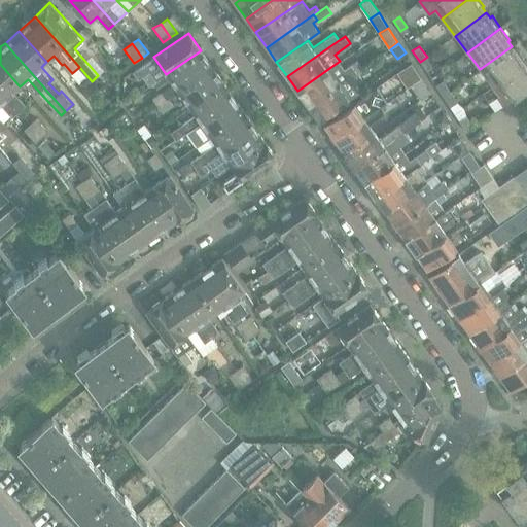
[(492,86),(526,61),(517,49),(515,50),(512,46),(480,69),(492,86)]
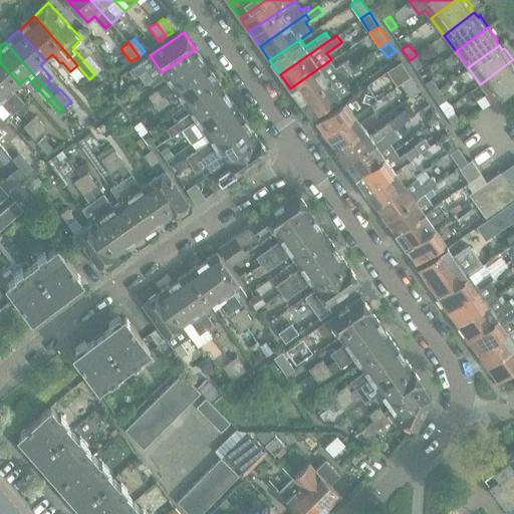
[(173,88),(207,65),(196,49),(162,72),(173,88)]
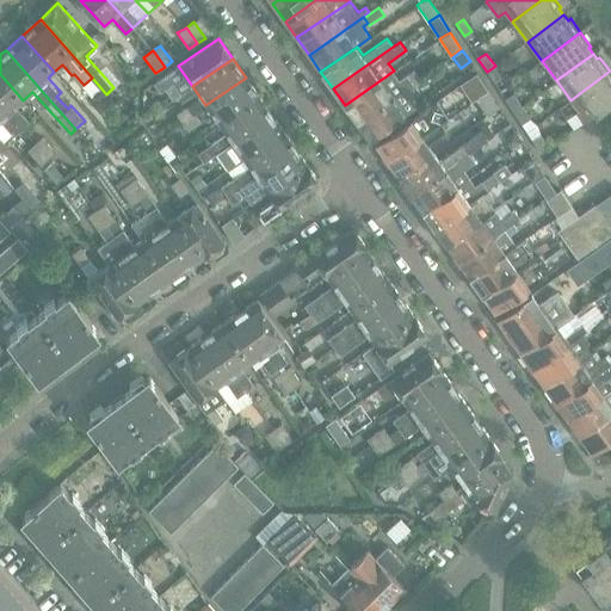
[(487,72),(495,84),(504,78),(495,66),(487,72)]
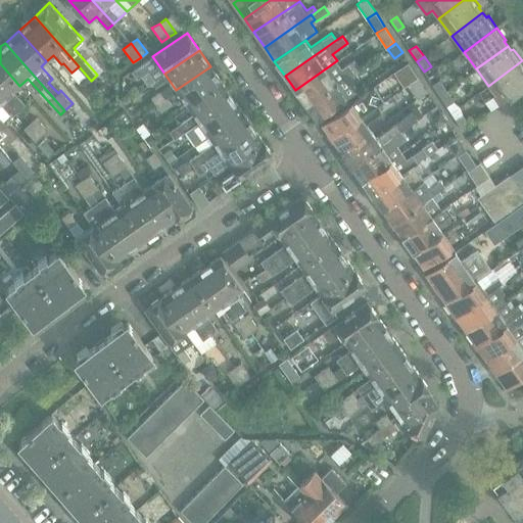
[(354,70),(360,66),(353,58),(341,67),(337,60),(295,90),(305,104),(354,70)]
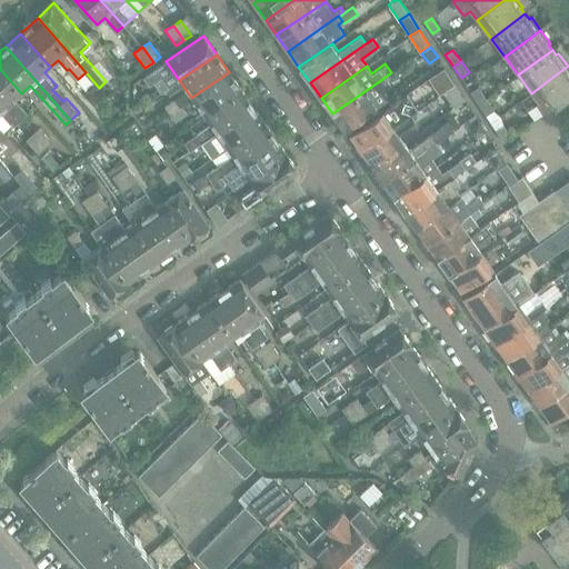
[(535,120),(546,111),(568,93),(568,68),(568,66),(531,93),(539,102),(528,110),(535,120)]
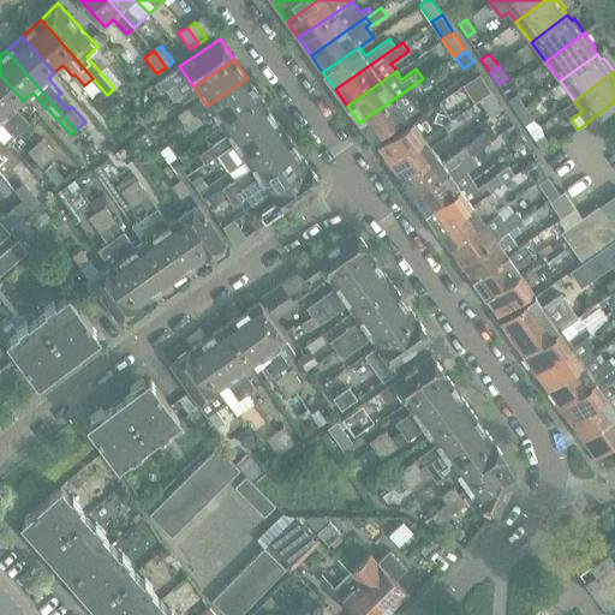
[(479,73),(467,82),(477,95),(479,99),(491,90),(479,73)]
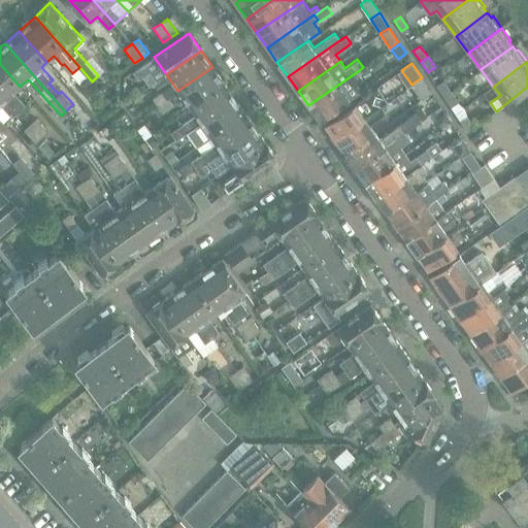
[(14,92),(20,87),(0,64),(0,90),(19,110),(26,104),(14,92)]
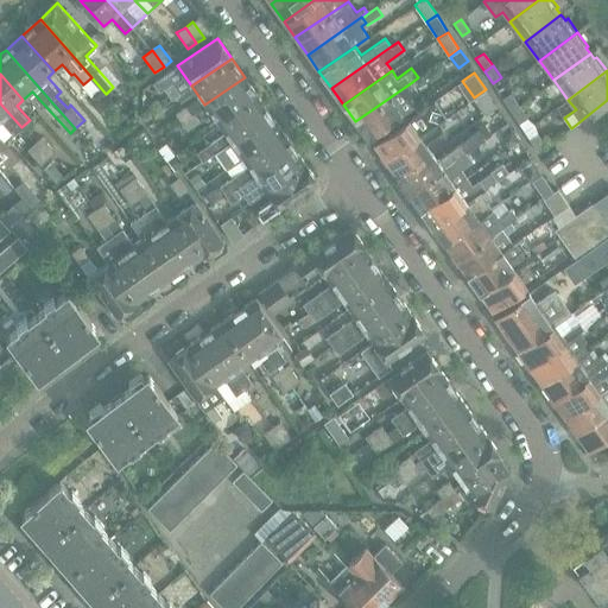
[(219,125),(258,96),(245,77),(204,105),(219,125)]
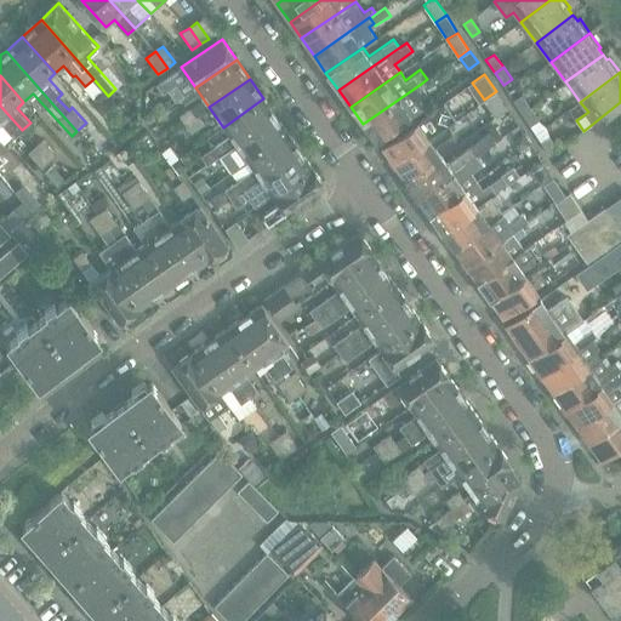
[(427,92),(423,87),(421,84),(363,124),(375,141),(425,106),(420,98),(427,92)]
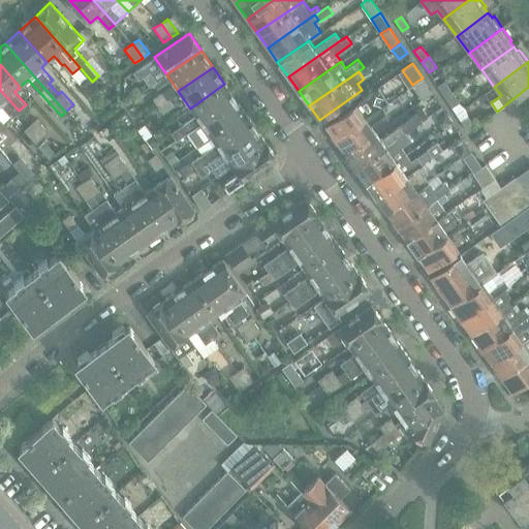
[(432,91),(423,78),(412,85),(422,98),(432,91)]
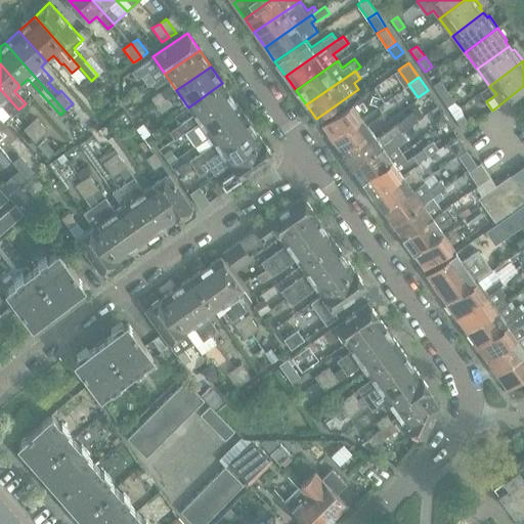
[(440,96),(447,91),(439,81),(433,85),(440,96)]
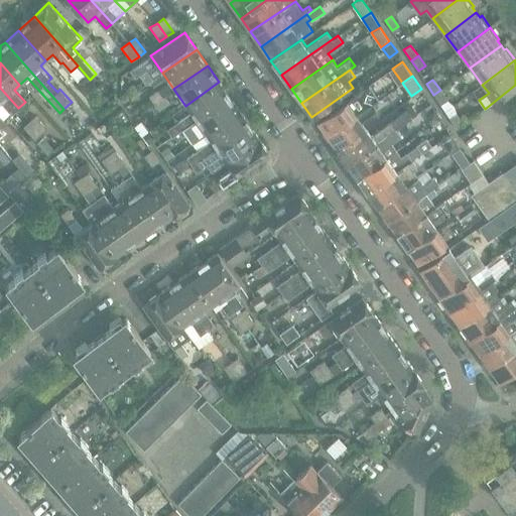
[(172,136),(229,97),(219,82),(185,106),(191,114),(168,130),(172,136)]
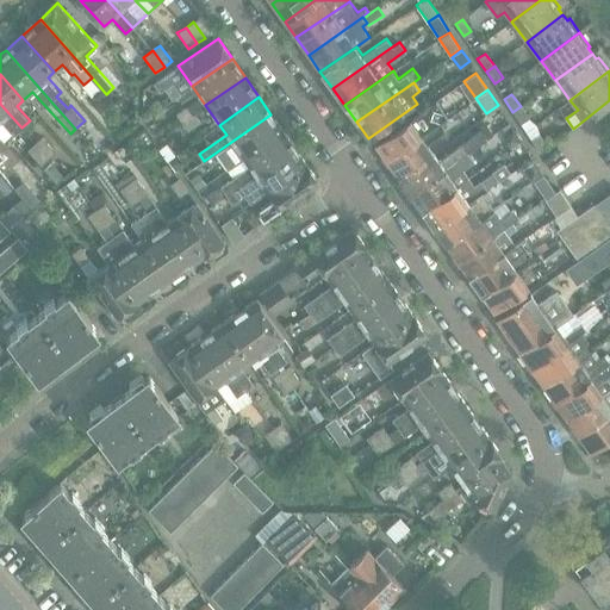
[(410,119),(375,144),(387,161),(422,136),(441,122),(448,117),(436,100),(410,119)]
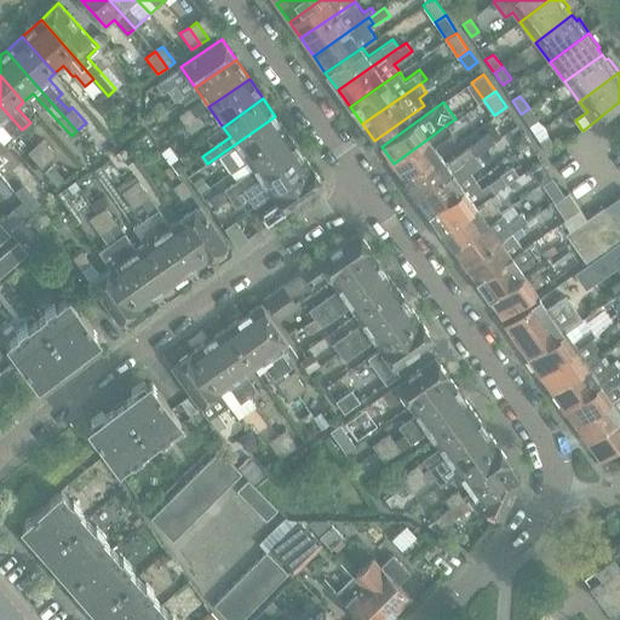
[(15,136),(22,130),(0,105),(0,121),(1,121),(15,136)]
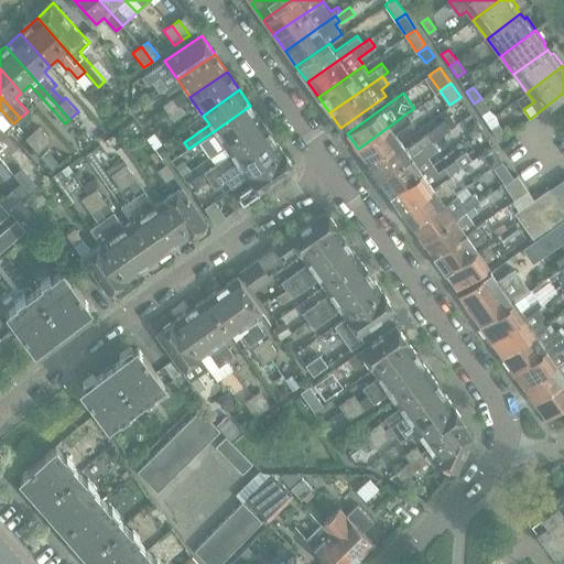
[(169,111),(181,104),(176,97),(164,105),(169,111)]
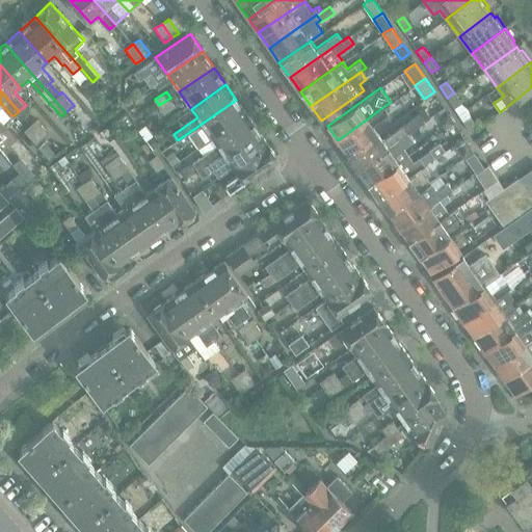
[(454,92),(447,98),(454,108),(461,103),(454,92)]
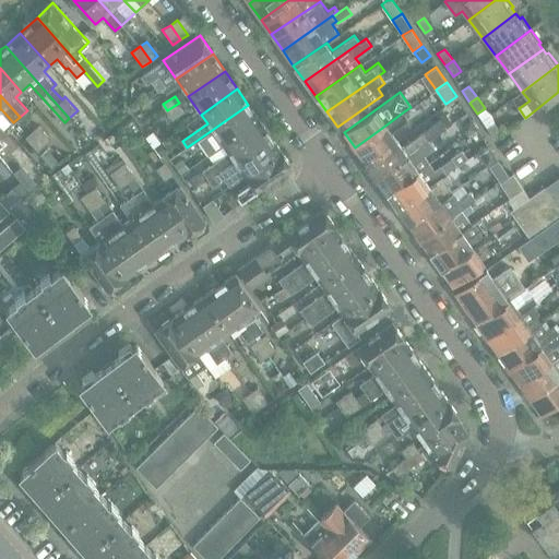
[(179,103),(167,110),(174,119),(185,110),(179,103)]
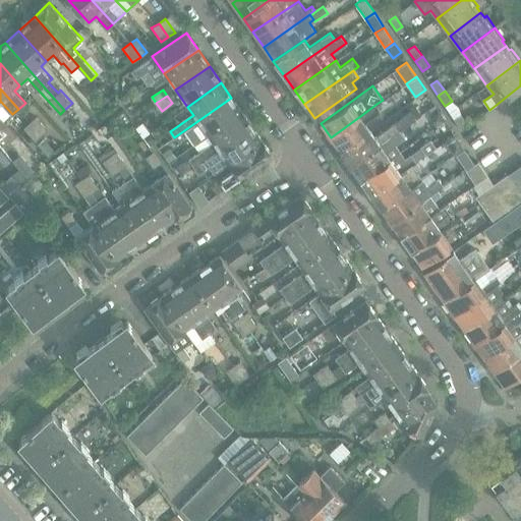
[(193,145),(241,111),(231,98),(174,137),(179,145),(188,137),(193,145)]
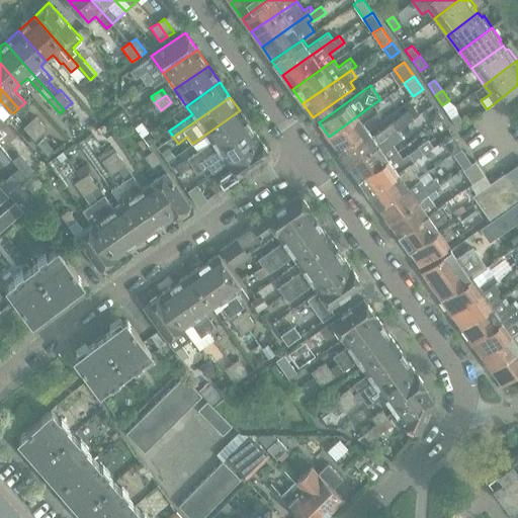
[(358,115),(329,137),(339,151),(368,130),(363,122),(379,110),(374,103),(358,115)]
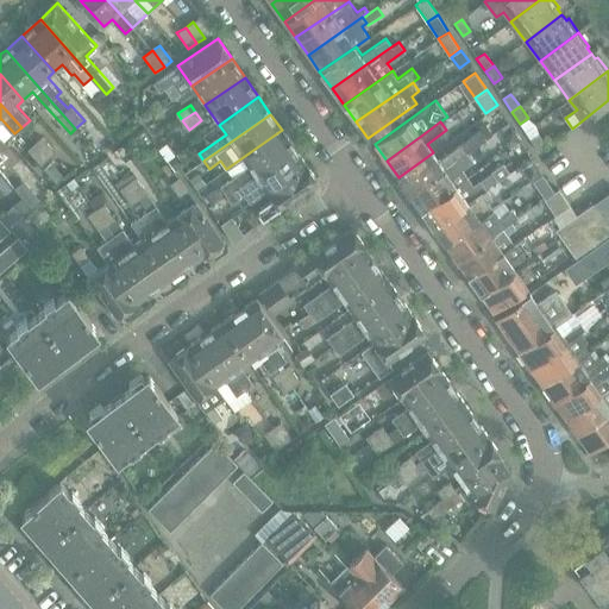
[(512,129),(506,133),(504,142),(508,146),(519,138),(512,129)]
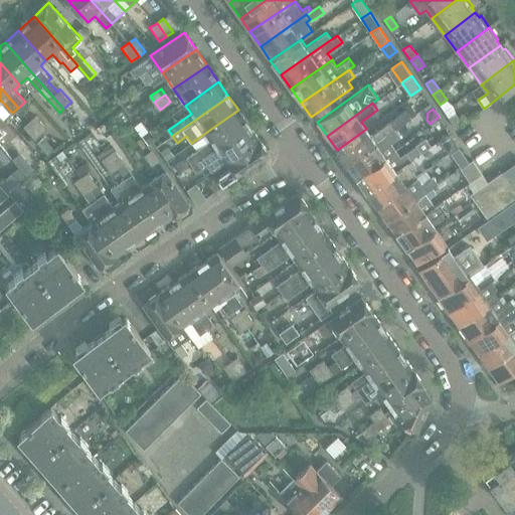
[(192,164),(248,125),(238,110),(191,143),(197,151),(187,158),(192,164)]
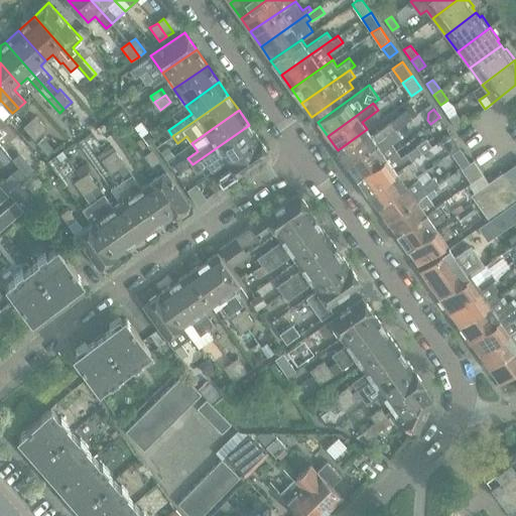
[(367,129),(338,150),(348,164),(397,129),(412,118),(407,110),(371,135),(367,129)]
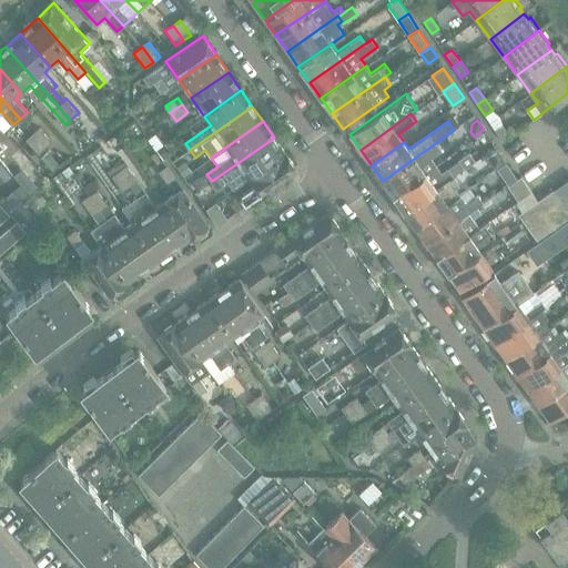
[(495,130),(504,142),(510,138),(501,125),(495,130)]
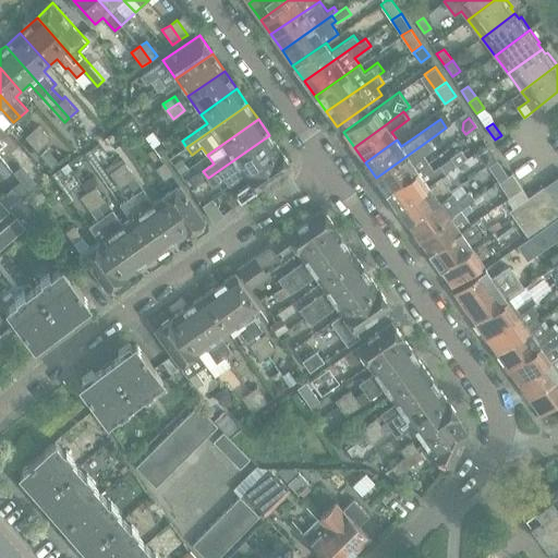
[(32,131),(45,144),(51,137),(39,124),(32,131)]
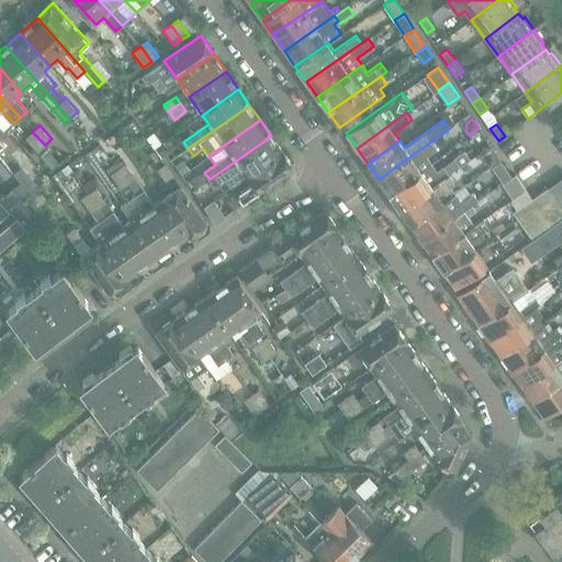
[(38,152),(45,145),(32,132),(25,137),(38,152)]
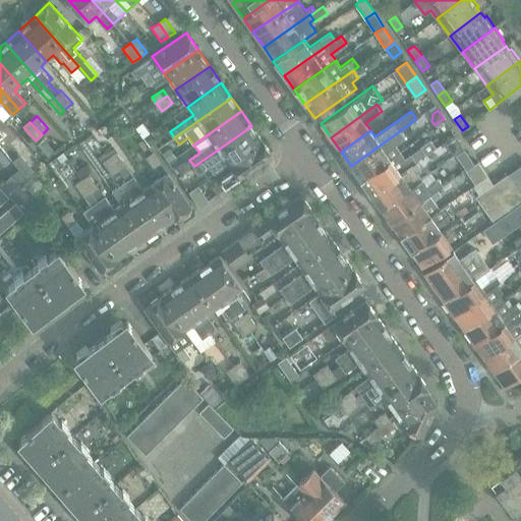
[(227,164),(262,140),(251,126),(194,166),(199,174),(223,158),(227,164)]
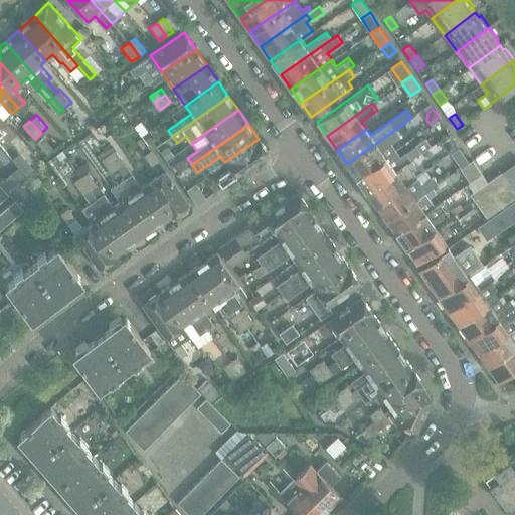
[(396,129),(347,164),(357,178),(396,150),(391,142),(400,136),(396,129)]
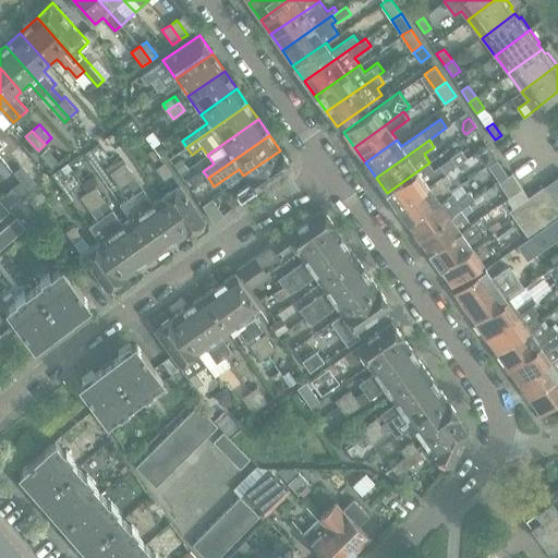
[(161,141),(154,147),(160,156),(169,150),(161,141)]
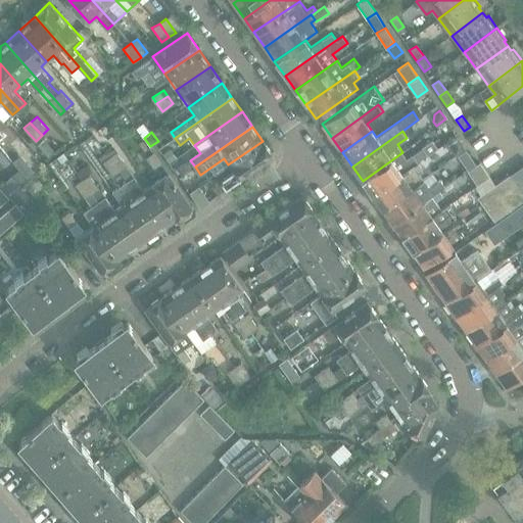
[(457,135),(446,142),(457,156),(466,149),(457,136),(457,135)]
